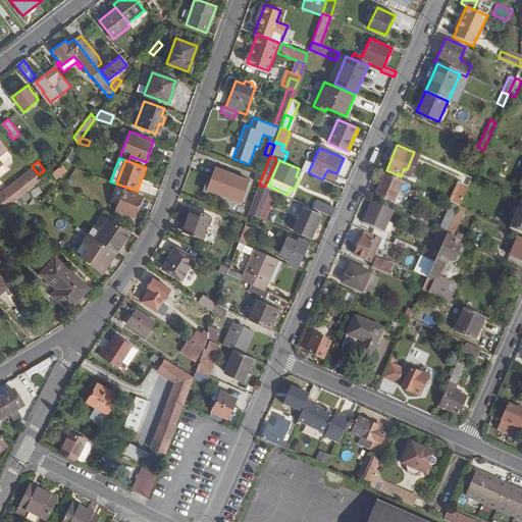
[(66,170),(61,165),(52,172),(56,178),(66,170)]
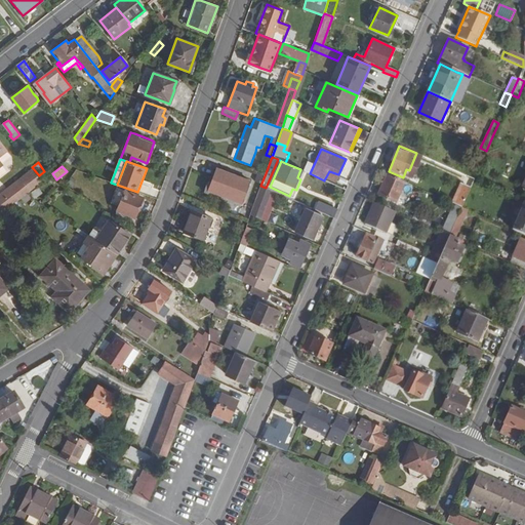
[(241,203),(249,180),(237,176),(230,173),(217,168),(208,190),(241,203)]
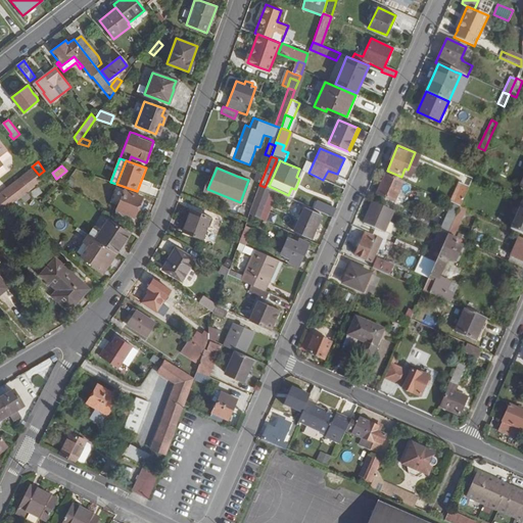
[(42,181),(32,169),(0,194),(0,211),(1,214),(12,205),(27,193),(42,181)]
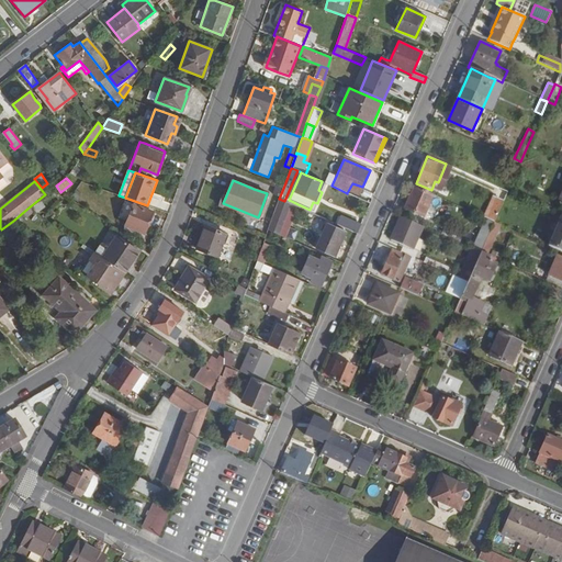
[(362,187),(352,183),(348,191),(359,194),(362,187)]
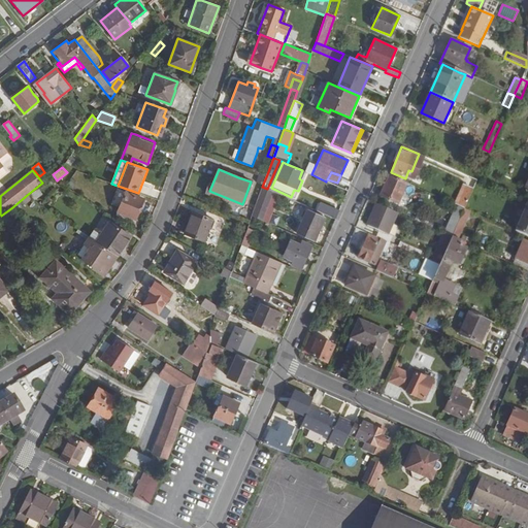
[(266,175),(259,173),(255,183),(262,186),(266,175)]
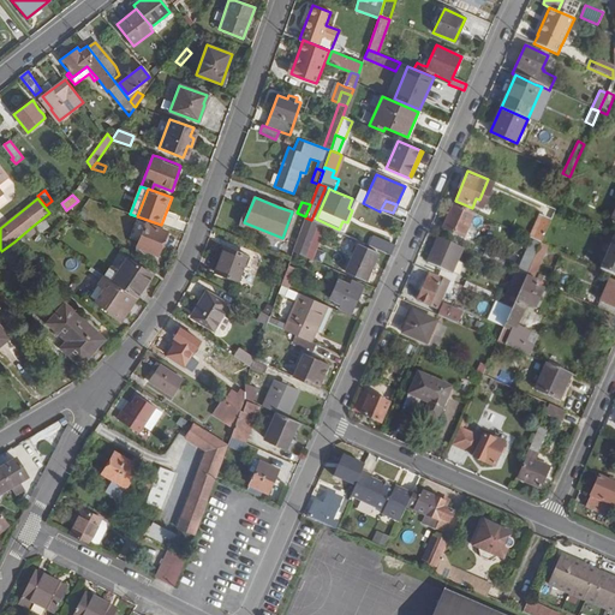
[(442,228),(464,237),(475,213),(453,204),(442,228)]
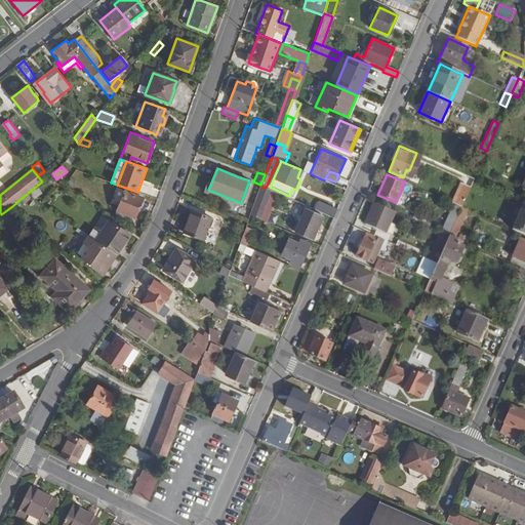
[(71,178),(67,185),(72,188),(76,182),(71,178)]
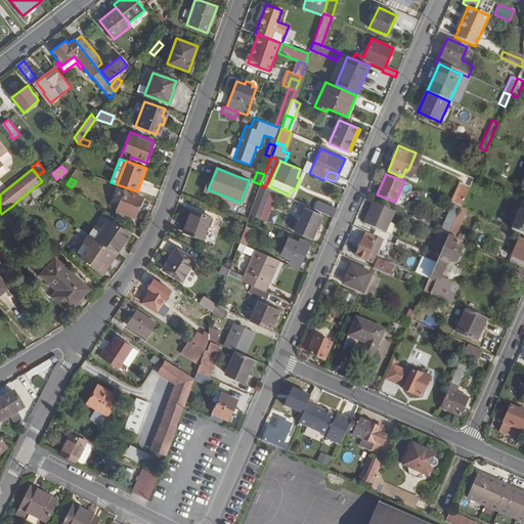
[(469,187),(459,183),(450,202),(453,204),(461,207),(462,203),(466,195),(469,187)]
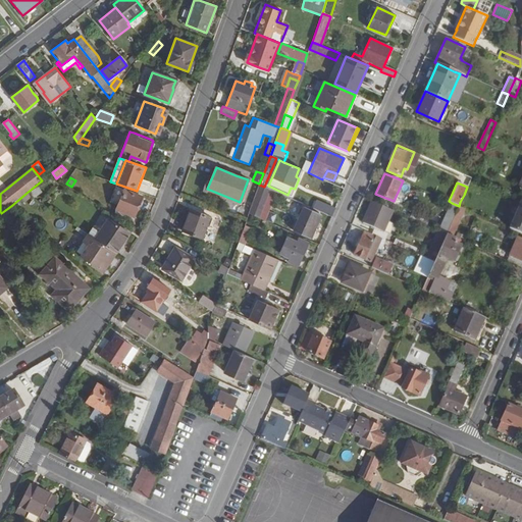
[(264,187),(259,185),(257,193),(264,196),(268,189),(264,187)]
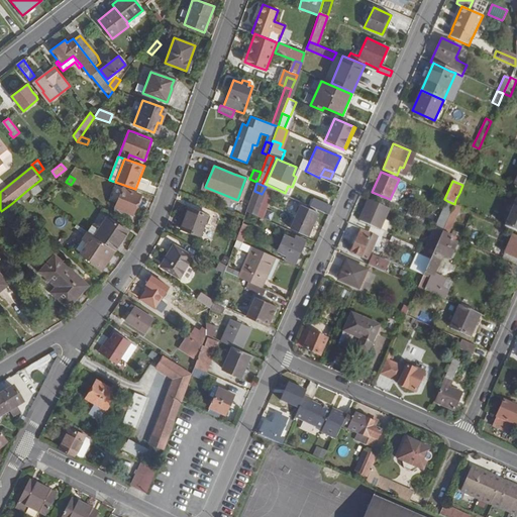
[(37,185),(27,192),(34,196),(41,191),(37,185)]
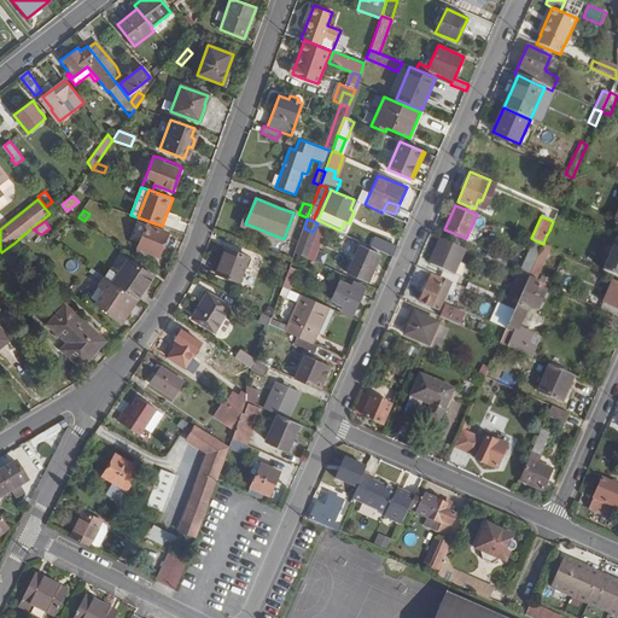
[(132,237),(139,239),(145,225),(138,221),(132,237)]
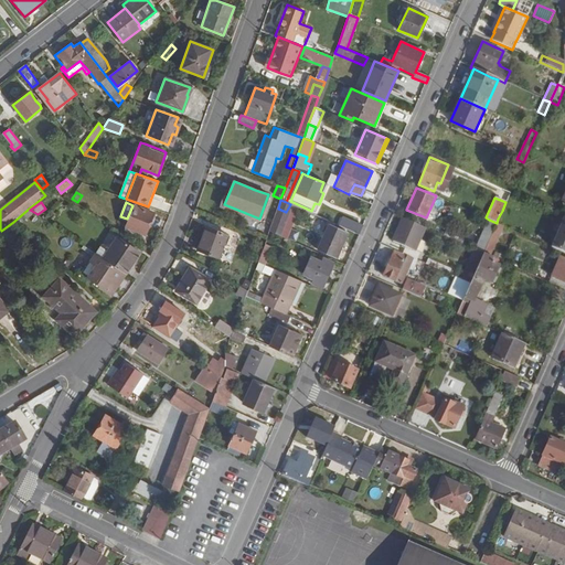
[(155,212),(135,204),(125,226),(145,234),(155,212)]
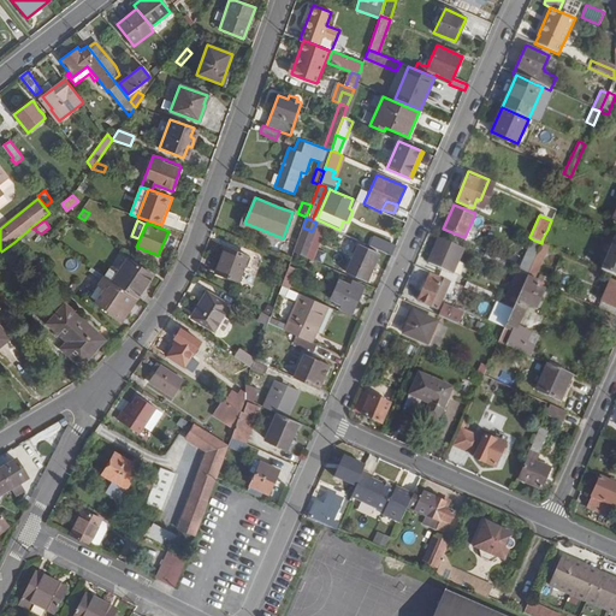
[(615,235),(600,270),(615,276),(615,235)]
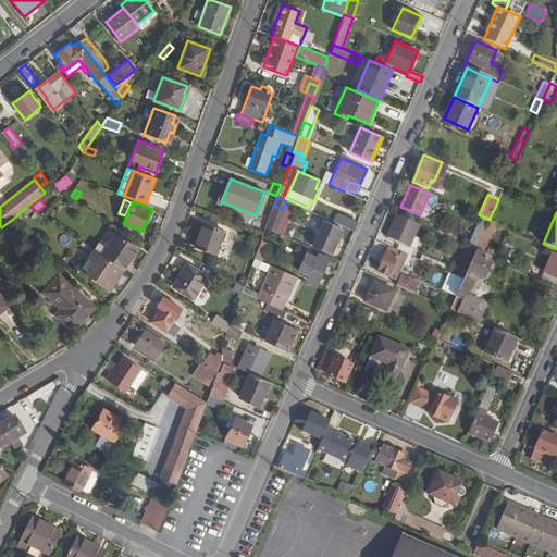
[(396,214),(386,238),(399,244),(409,248),(419,225),(396,214)]
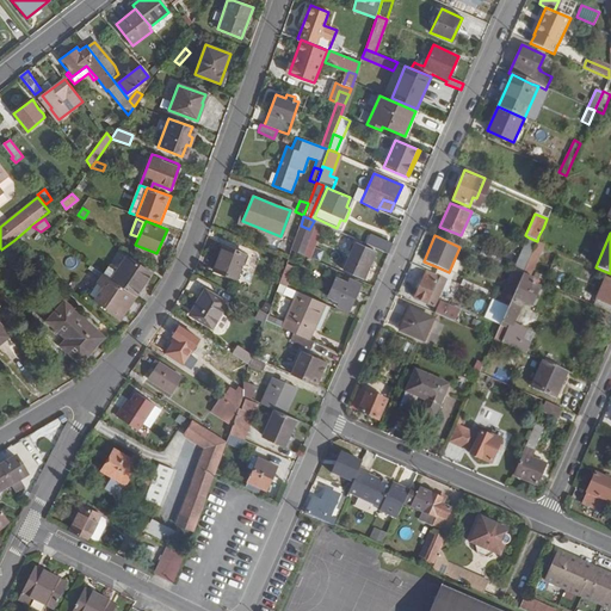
[(537,241),(529,238),(513,271),(522,275),(537,241)]
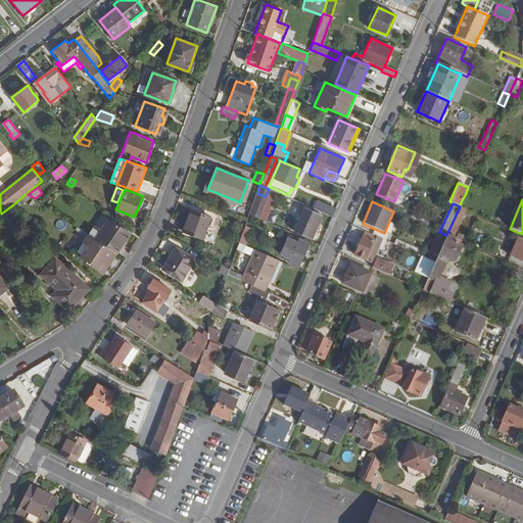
[(318,204),(316,209),(332,217),(334,212),(318,204)]
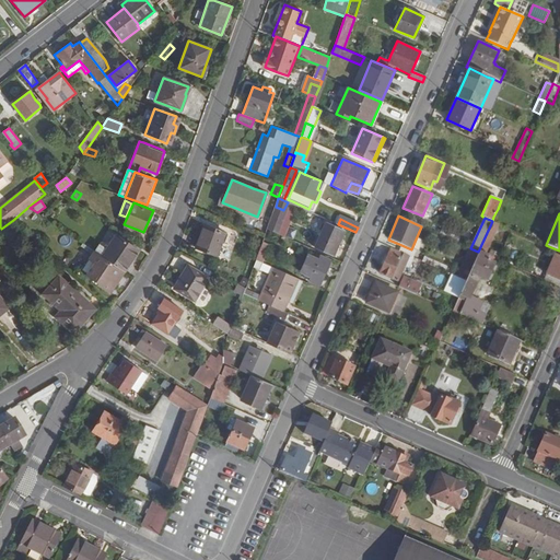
[(499,224),(492,221),(478,252),(485,255),(499,224)]
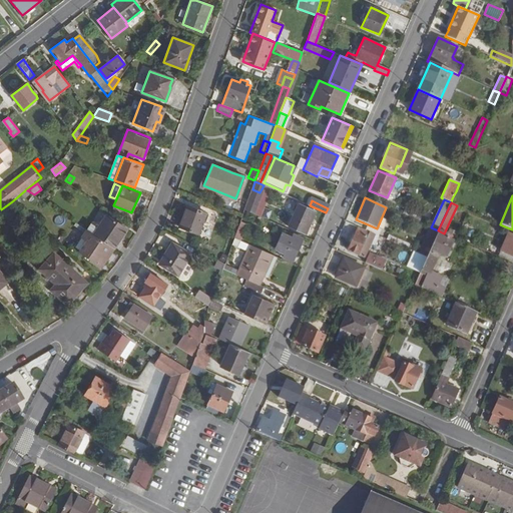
[(206,213),(187,205),(178,227),(197,234),(206,213)]
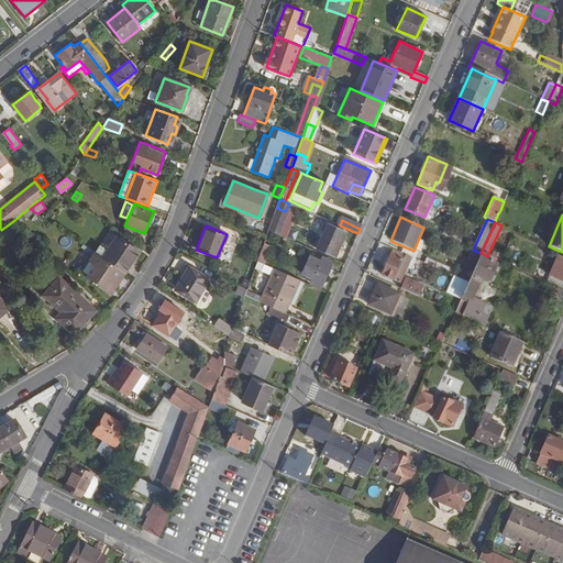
[(340,243),(344,234),(327,227),(317,249),(334,256),(339,247),(342,250),(344,244),(340,243)]
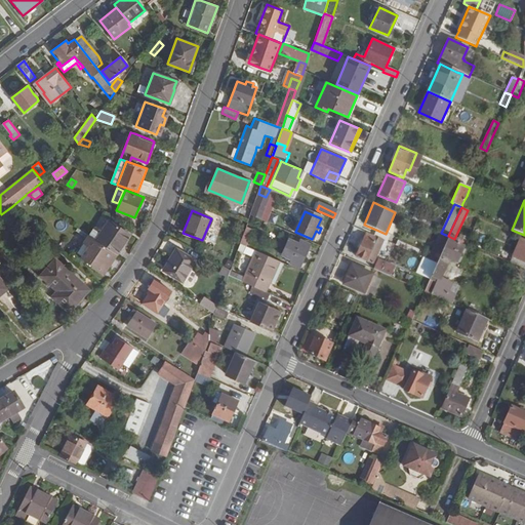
[(414,215),(412,219),(430,228),(432,223),(414,215)]
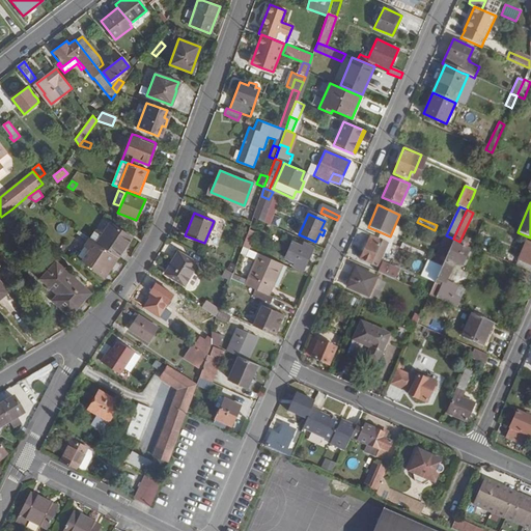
[(94,230),(89,238),(118,257),(133,235),(110,221),(107,226),(101,234),(94,230)]
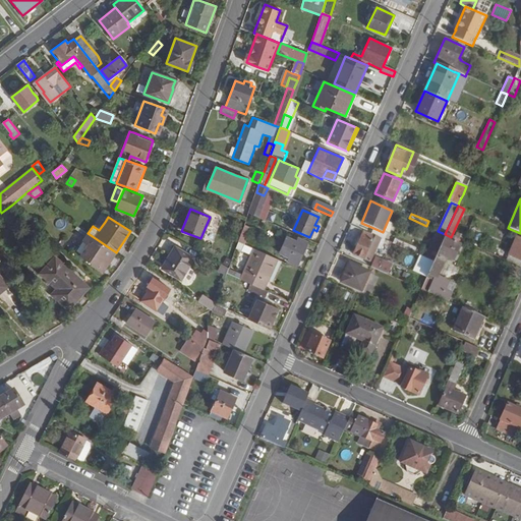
[(105,222),(98,218),(93,226),(99,230),(105,222)]
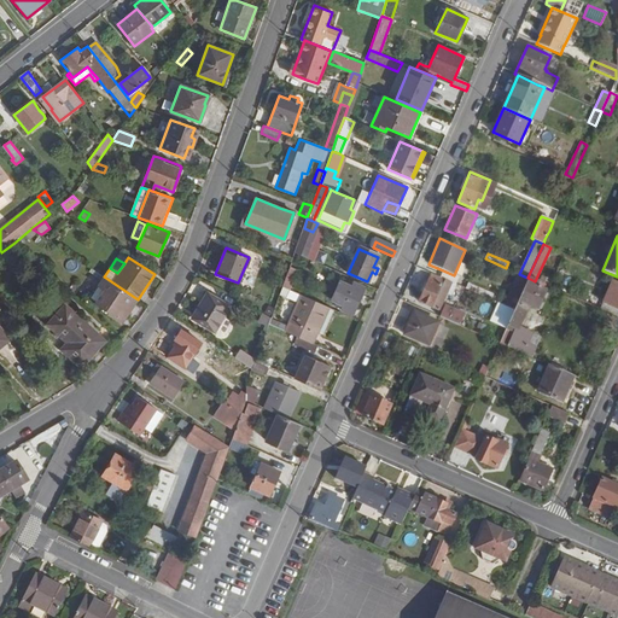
[(418,303),(441,313),(438,318),(460,326),(465,313),(449,305),(448,309),(442,307),(448,295),(450,296),(455,285),(439,278),(415,267),(412,274),(427,281),(418,303)]
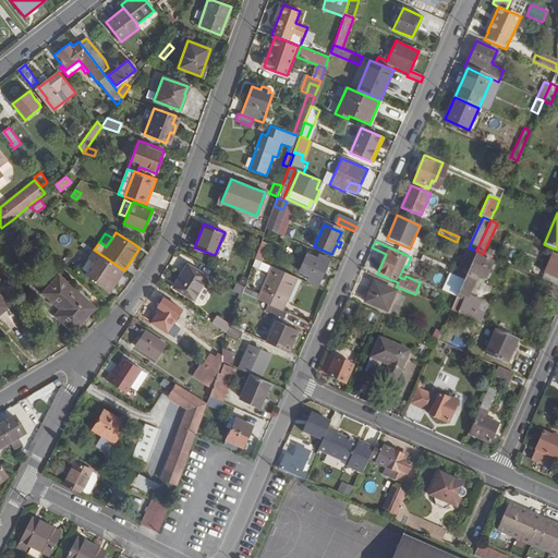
[(400,244),(397,251),(411,257),(412,257),(414,251),(410,249),(400,244)]
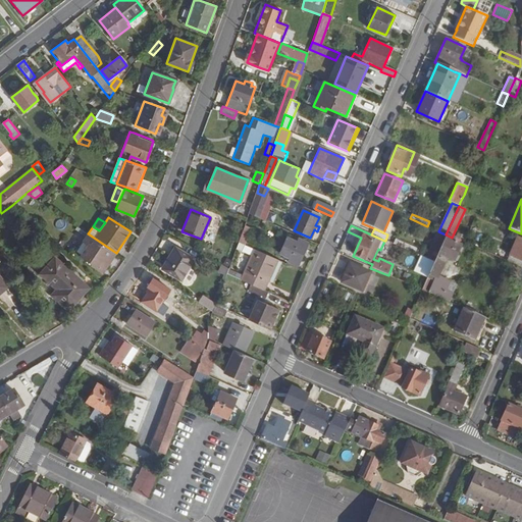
[(438,231),(437,230),(425,258),(433,262),(446,235),(438,231)]
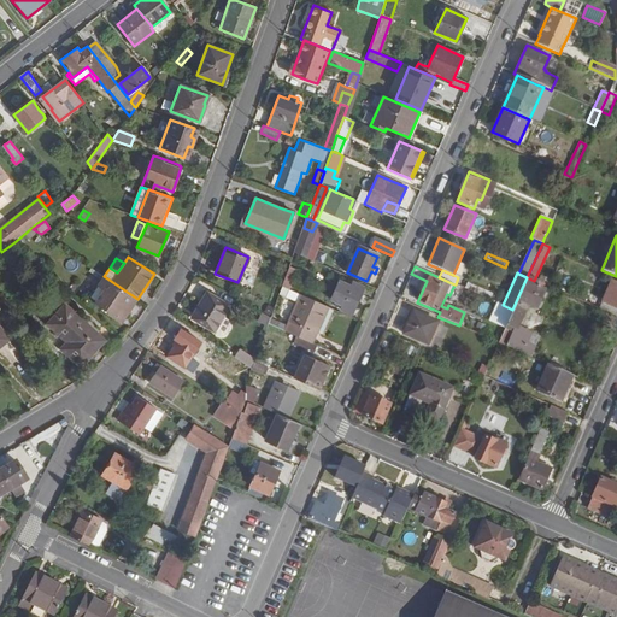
[(93,305),(121,323),(137,299),(104,276),(89,298),(95,301),(93,305)]
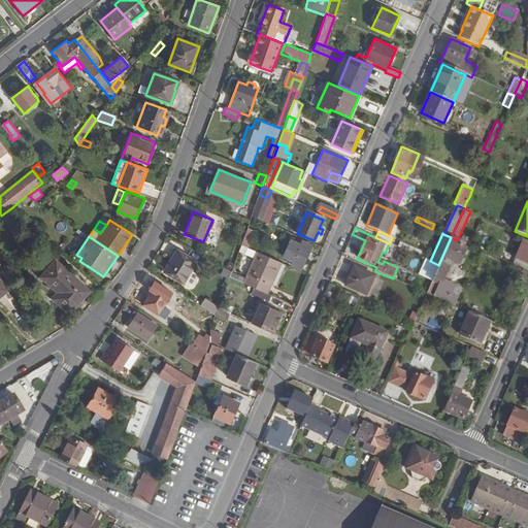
[(462,236),(460,241),(469,245),(472,240),(462,236)]
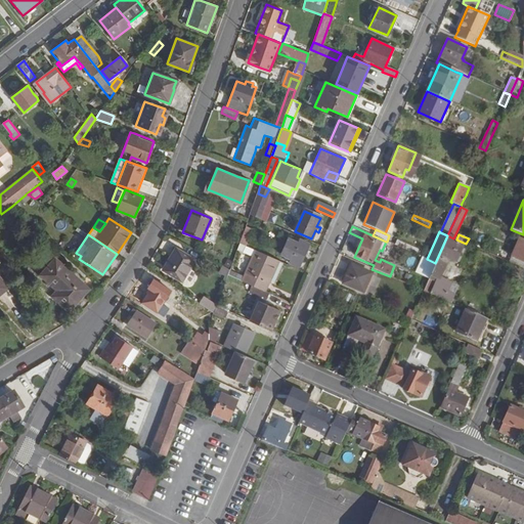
[(430,276),(436,278),(430,294),(451,303),(455,295),(449,292),(453,284),(440,277),(448,259),(455,262),(463,247),(455,243),(456,239),(453,238),(447,235),(435,263),(430,276)]
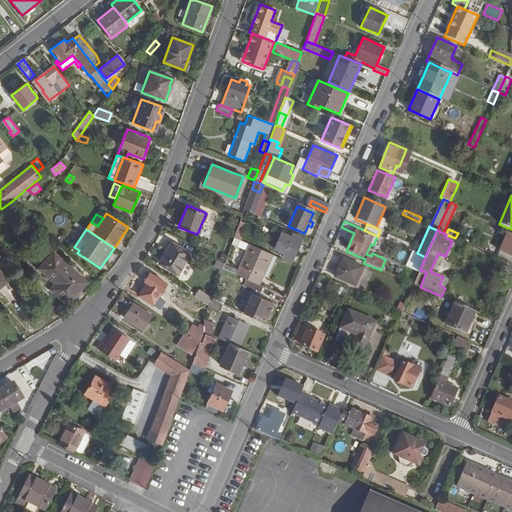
[(282,232),(274,249),(279,251),(284,253),(281,259),(291,263),(302,238),(293,233),(291,236),(282,232)]
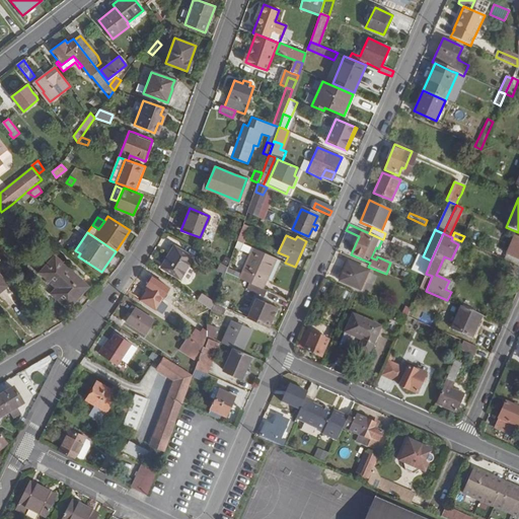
[(506,254),(504,260),(518,267),(518,265),(518,237),(514,235),(506,254)]
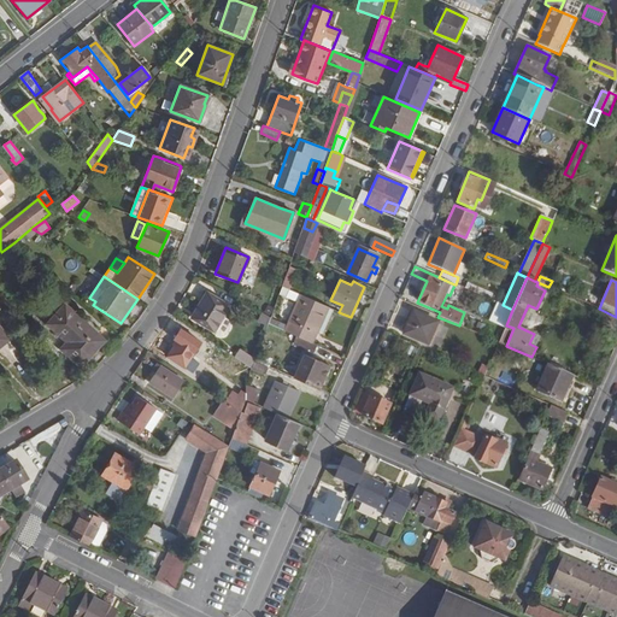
[(466,283),(464,288),(491,300),(493,294),(466,283)]
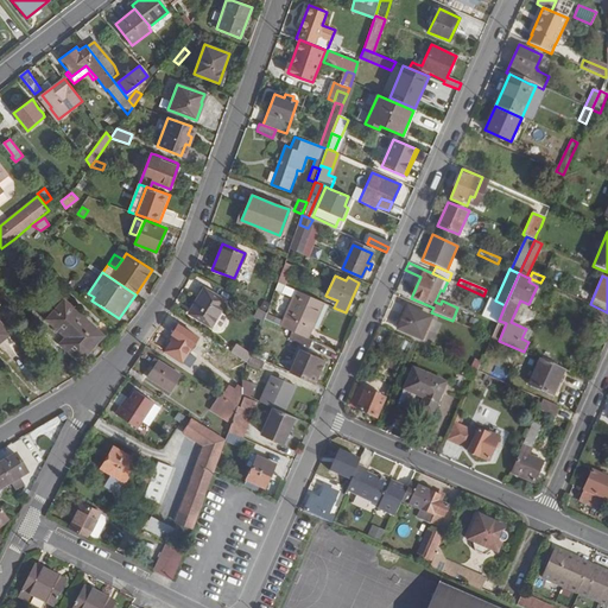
[(278,284),(276,291),(292,296),(295,287),(278,284)]
